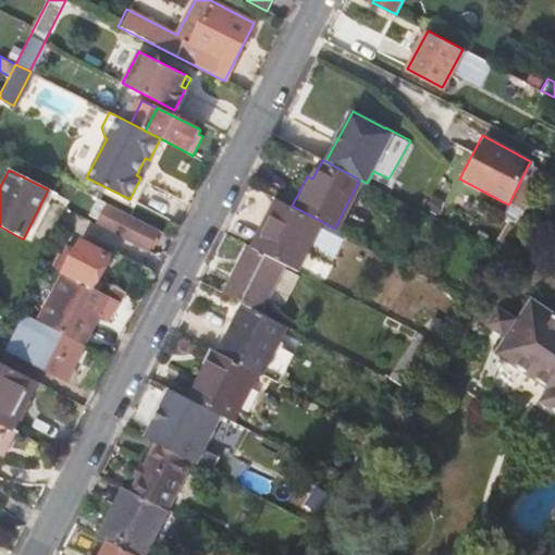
[(321,221),(292,206),(279,198),(253,246),(284,263),(296,270),(321,221)]
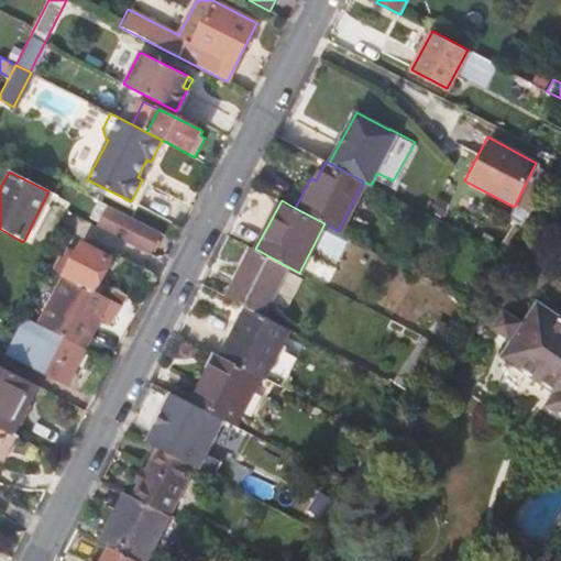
[(96,226),(150,254),(160,234),(106,206),(96,226)]
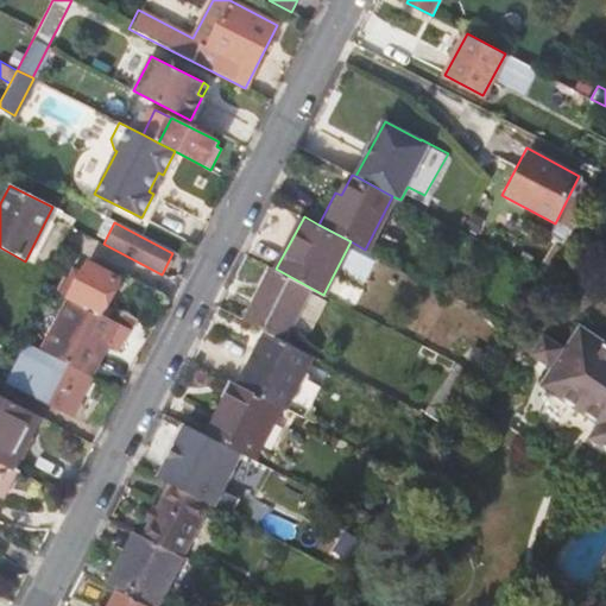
[(570,250),(578,237),(570,232),(562,245),(570,250)]
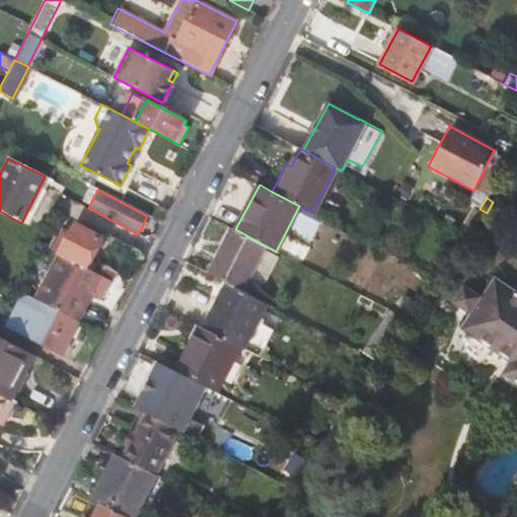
[(48,274),(56,278),(43,303),(75,320),(90,292),(97,296),(104,283),(97,279),(98,276),(86,270),(103,238),(74,223),(67,239),(61,235),(53,251),(58,253),(48,274)]
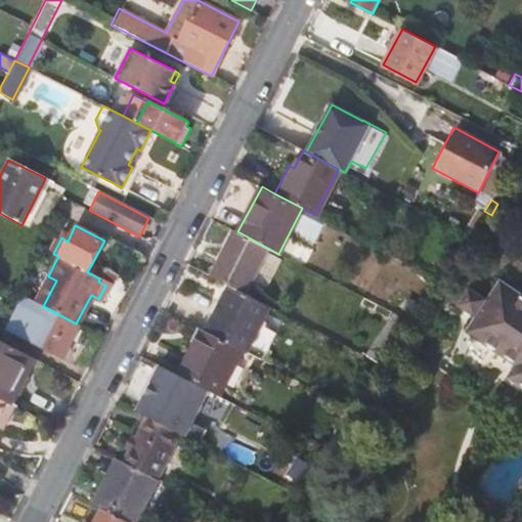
[(267,248),(237,231),(234,230),(210,275),(231,287),(243,293),(267,248)]
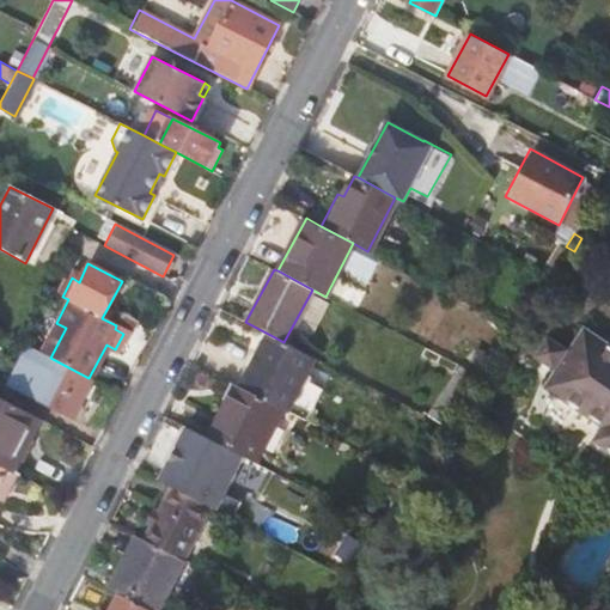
[(609,345),(584,328),(568,351),(566,349),(554,367),(556,370),(546,385),(604,424),(593,437),(609,447),(609,345)]
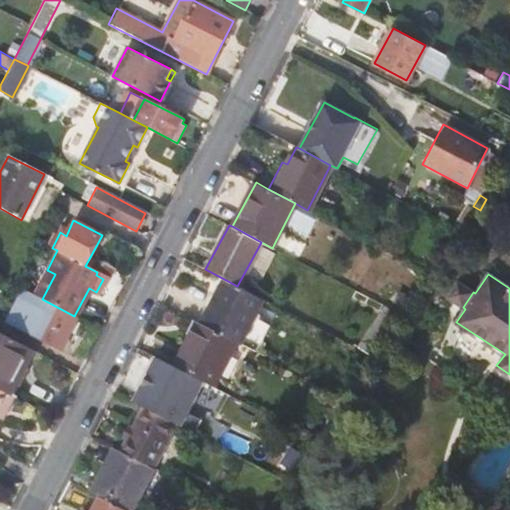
[(262,299),(237,286),(226,280),(202,325),(237,343),(240,344),(262,299)]
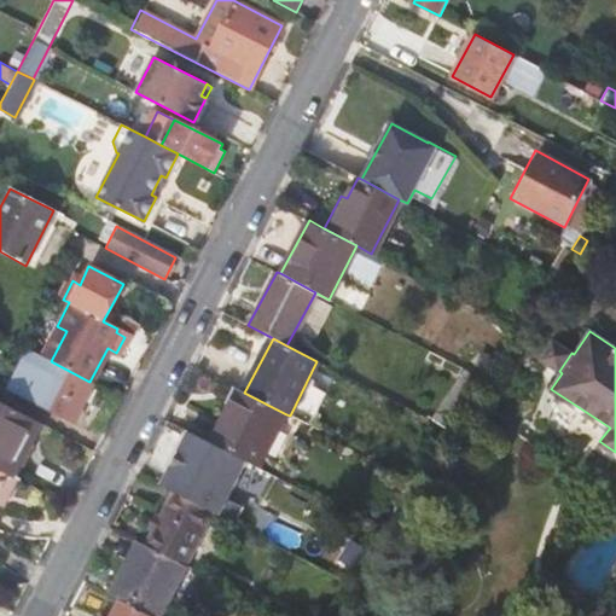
[(552,341),(540,359),(559,371),(571,353),(552,341)]
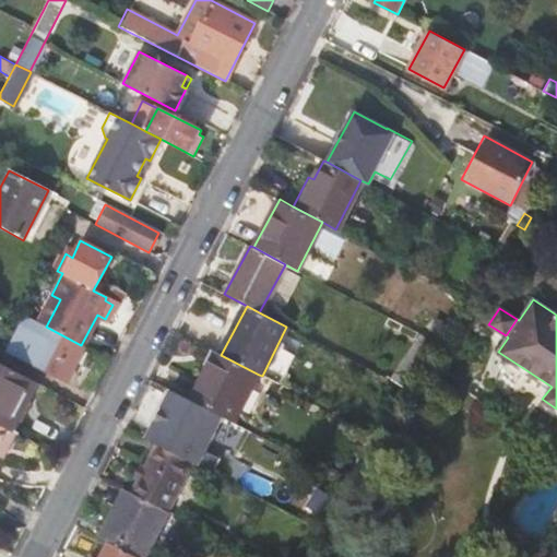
[(24,359),(63,379),(81,345),(46,327),(36,322),(28,336),(34,340),(24,359)]
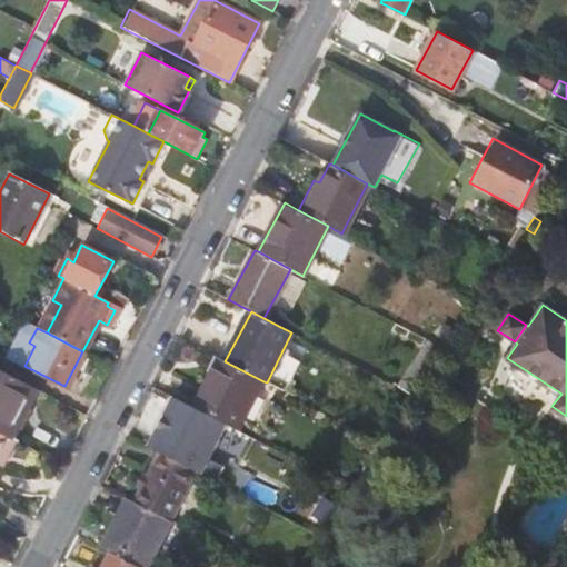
[(264,381),(225,361),(217,357),(191,407),(225,424),(238,431),(264,381)]
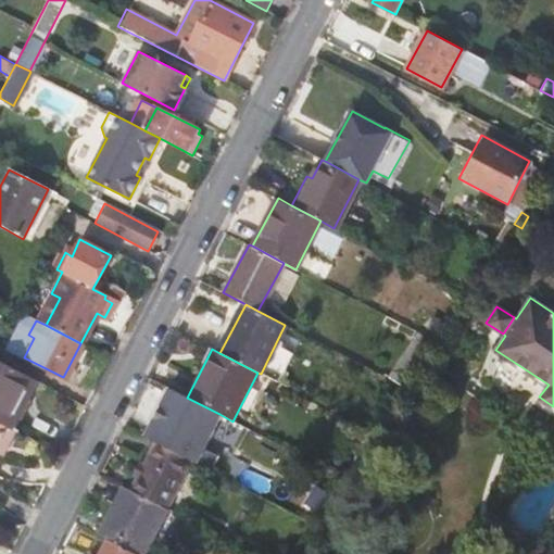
[(0,423),(10,429),(34,380),(0,362),(0,423)]
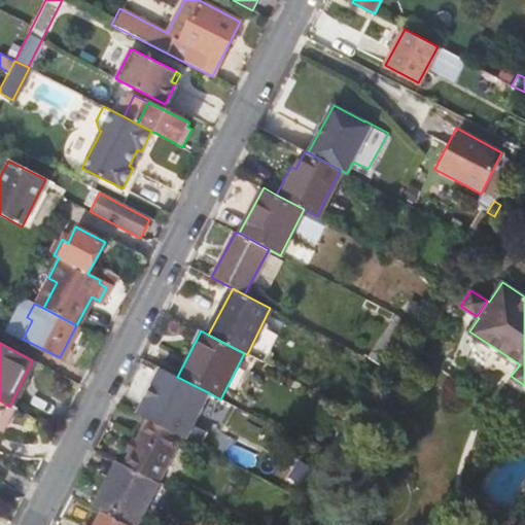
[(193,425),(208,392),(177,377),(175,380),(150,366),(141,384),(151,390),(140,415),(147,419),(182,436),(198,445),(205,431),(193,425)]
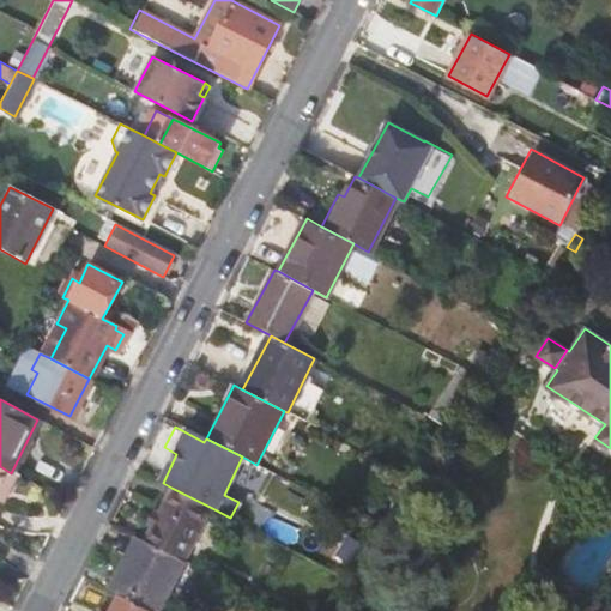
[(0,494),(11,473),(0,466),(0,494)]
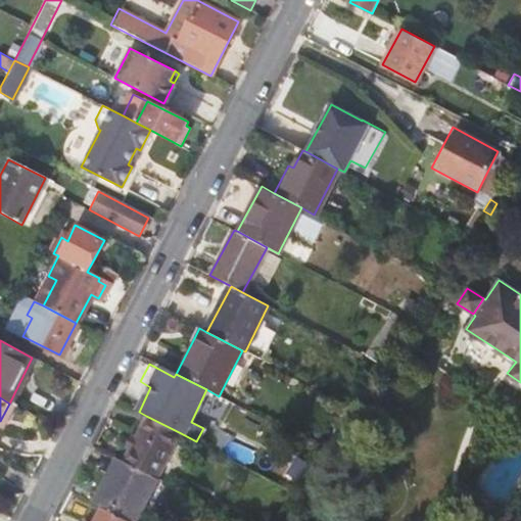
[(181,433),(146,416),(123,462),(158,479),(181,433)]
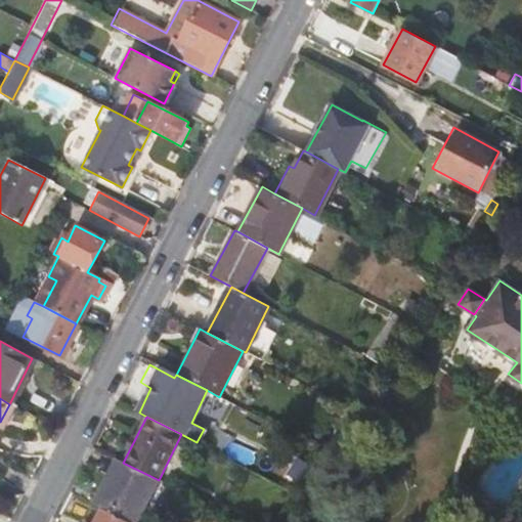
[(297,458),(286,473),(299,483),(309,467),(297,458)]
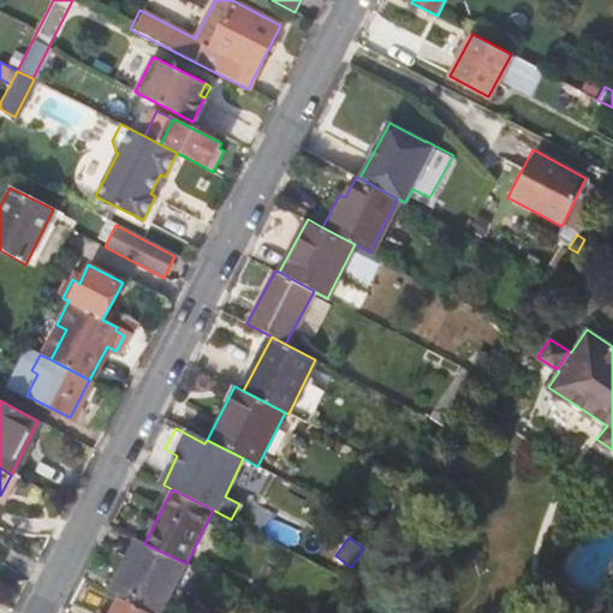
[(155,612),(179,565),(138,545),(113,594),(119,596),(152,612),(155,612)]
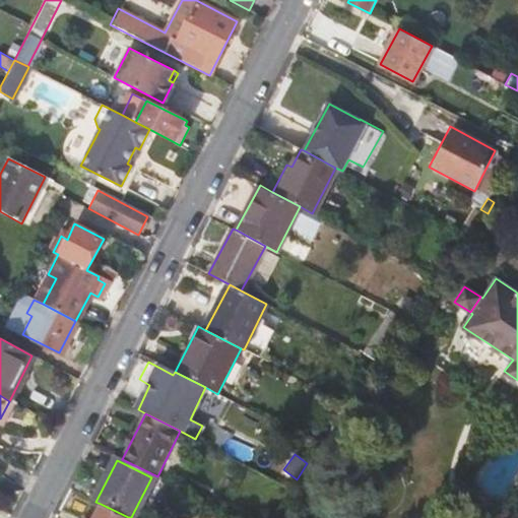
[(128,517),(101,504),(93,517),(128,517)]
